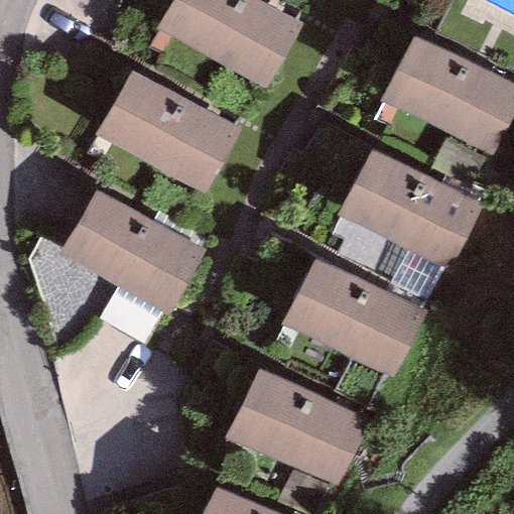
[(302,22),(261,0),(171,0),(156,29),(266,89),(302,22)]
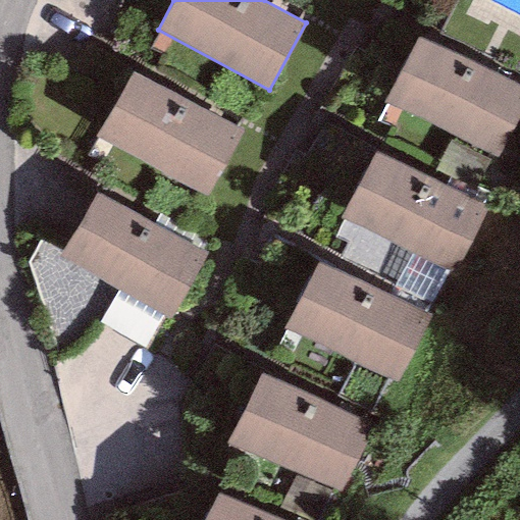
[(519,84),(417,36),(385,102),(501,156),(519,114),(519,84)]
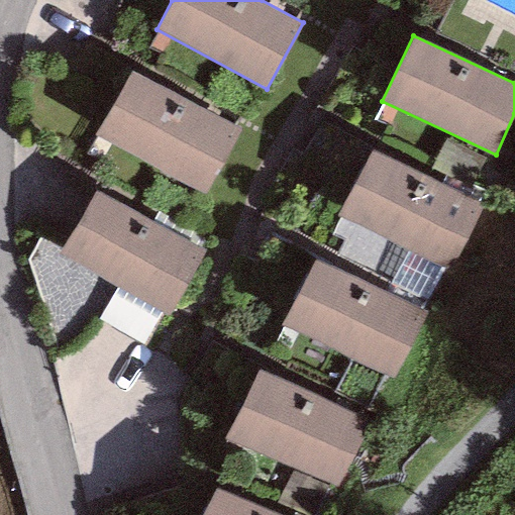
[(240,127),(133,70),(97,135),(205,193),(240,127)]
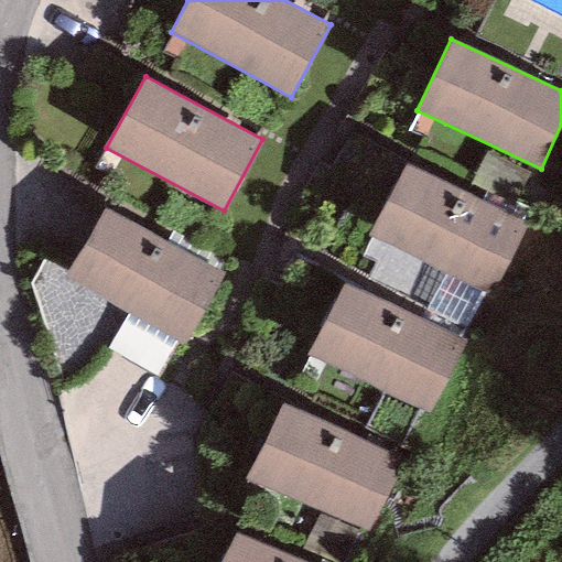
[(528,225),(407,163),(371,235),(493,295),(528,225)]
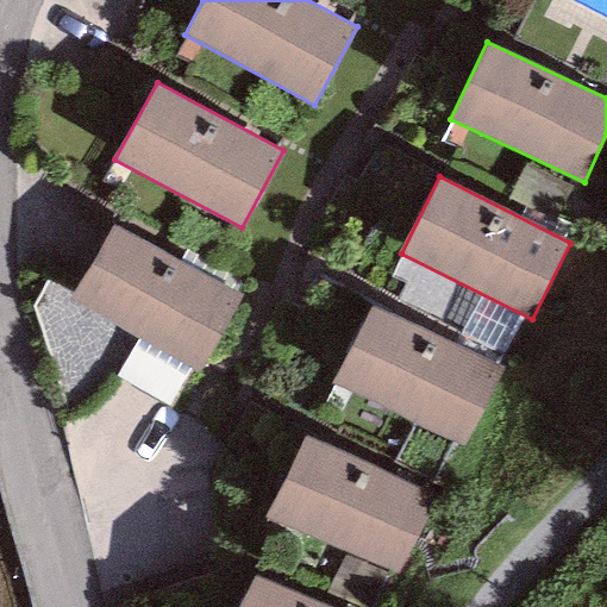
[(245,292),(112,221),(70,300),(204,371),(245,292)]
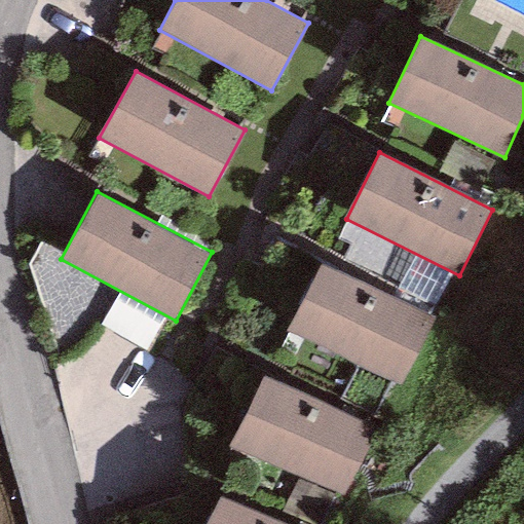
[(437,313),(322,258),(287,329),(402,384),(437,313)]
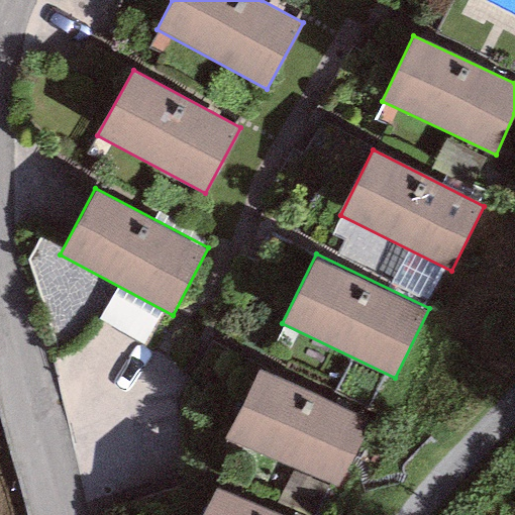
[(371,419),(259,368),(227,436),(339,488),(371,419)]
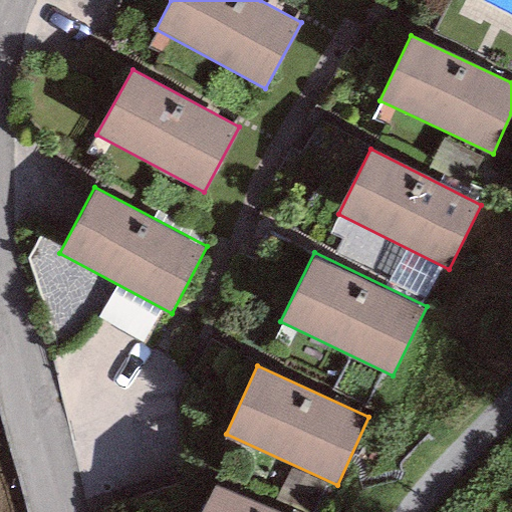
[(280,511),(216,481),(201,511),(280,511)]
